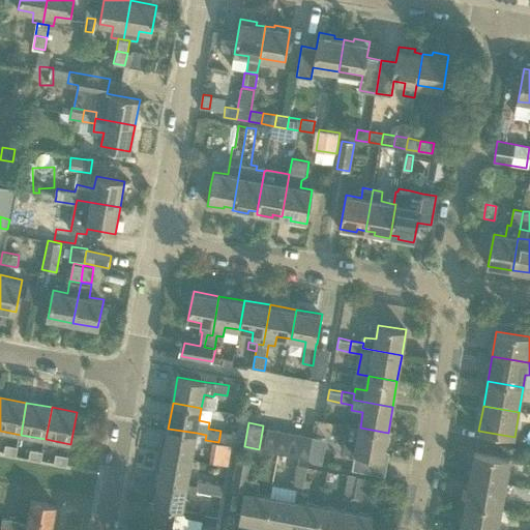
[(275,452),(280,430),(268,428),(264,449),(275,452)]
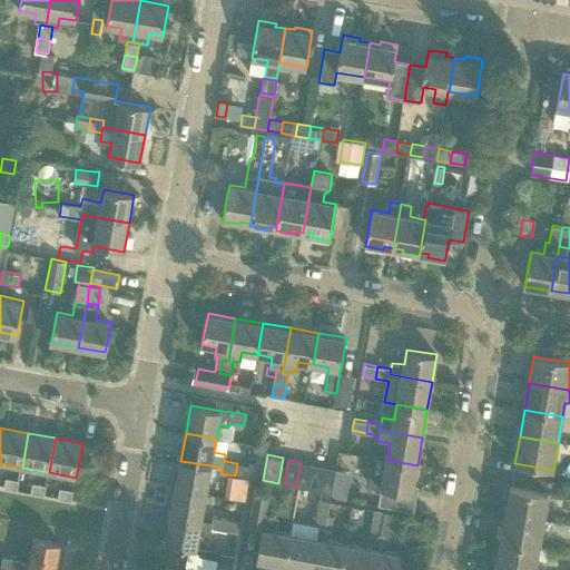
[(373,473),(370,485),(381,488),(412,493),(418,465),(387,460),(384,474),(373,473)]
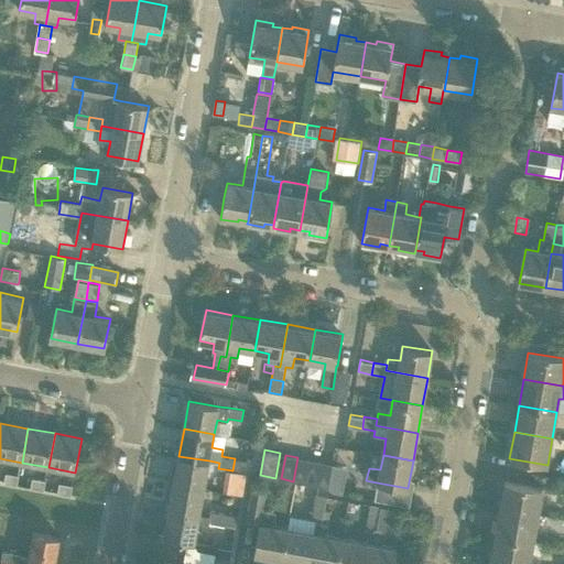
[(204,488),(209,461),(179,456),(174,483),(204,488)]
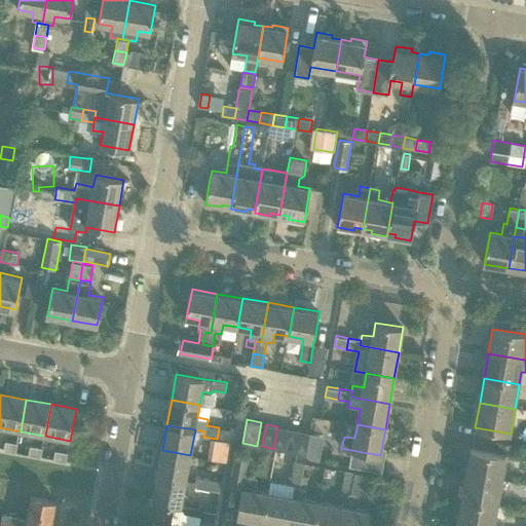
[(284,451),(288,428),(277,426),(273,449),(284,451)]
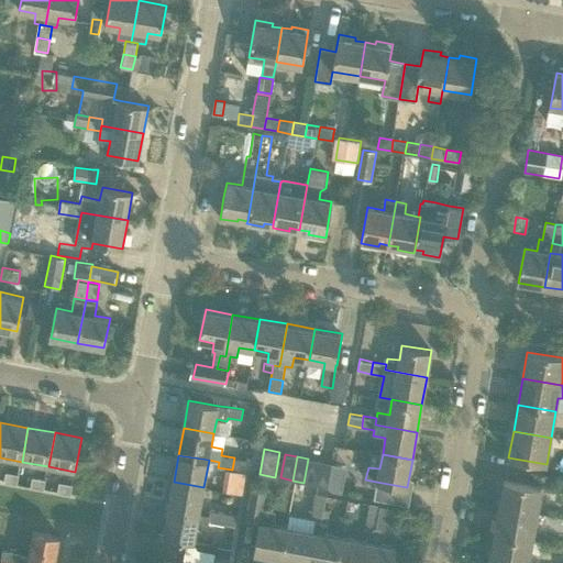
[(247,461),(246,460),(234,457),(232,470),(245,472),(247,461)]
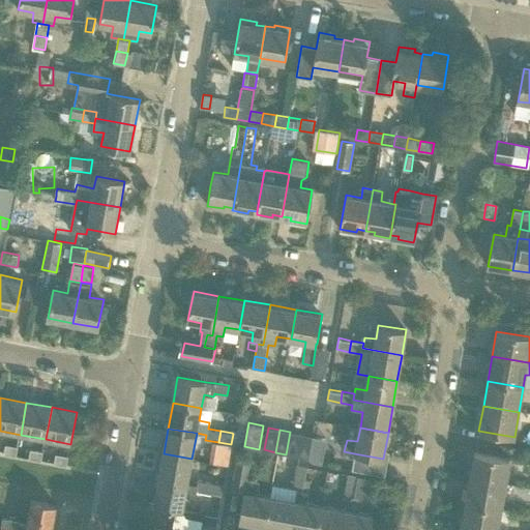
[(297,457),(301,434),(290,432),(286,454),(297,457)]
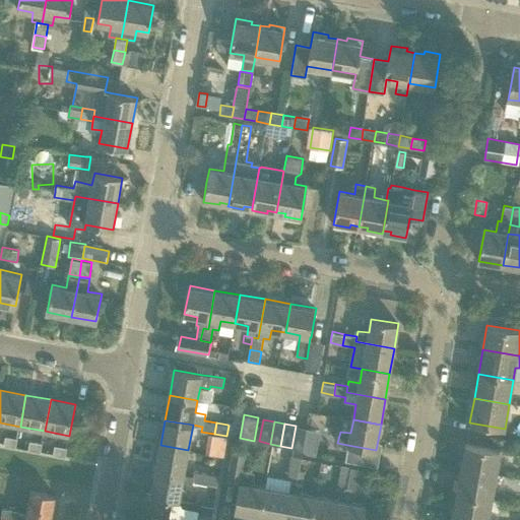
[(291,448),(303,450),(307,428),(296,426),(291,448)]
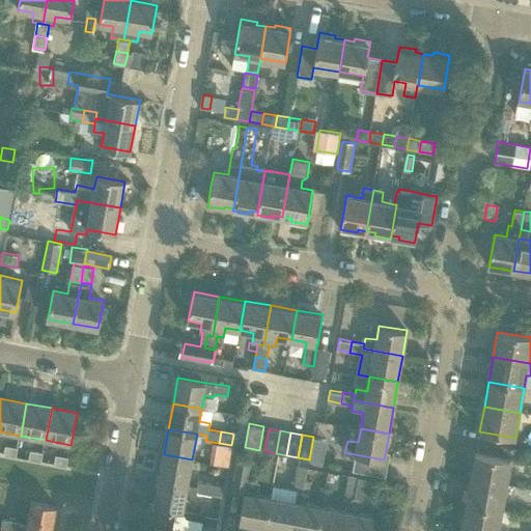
[(19,448),(5,445),(4,454),(17,456),(19,448)]
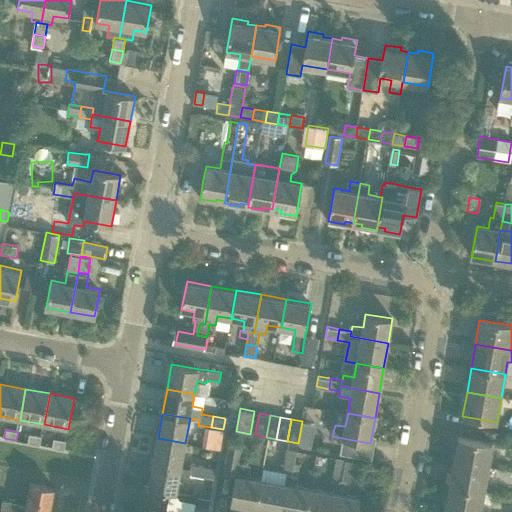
[(40,445),(40,444),(42,436),(30,433),(28,442),(40,445)]
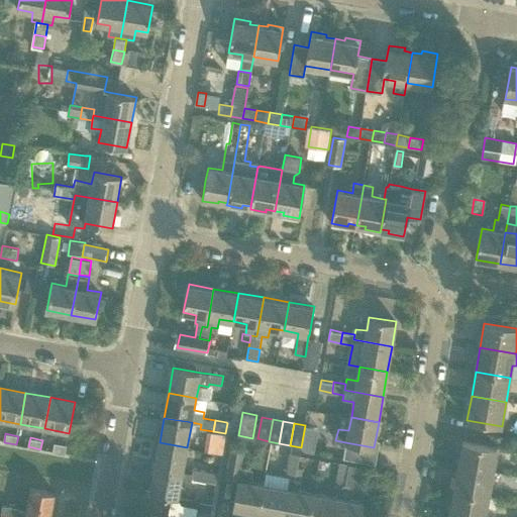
[(53,451),(65,453),(67,444),(55,442),(53,451)]
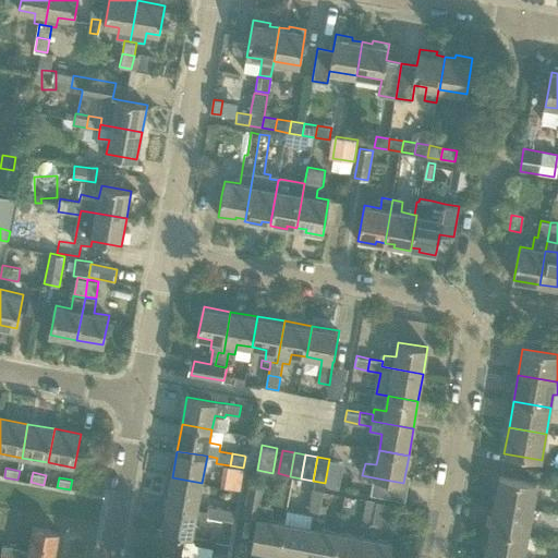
[(197,510),(197,509),(202,483),(172,477),(167,505),(197,510)]
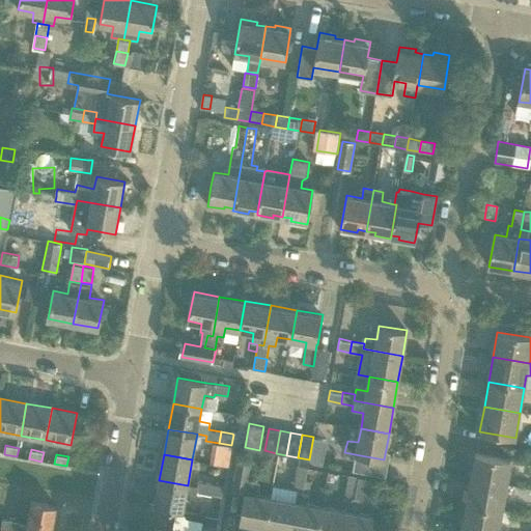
[(507,485),(511,460),(475,454),(471,479),(507,485)]
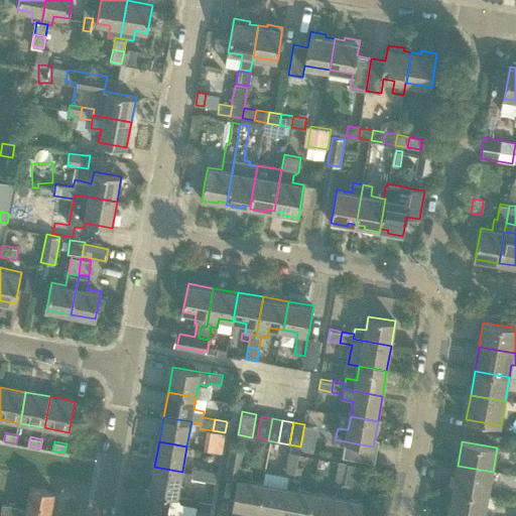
[(226,478),(237,480),(233,507),(258,512),(263,484),(251,482),(253,470),(240,468),(243,452),(231,449),(226,478)]
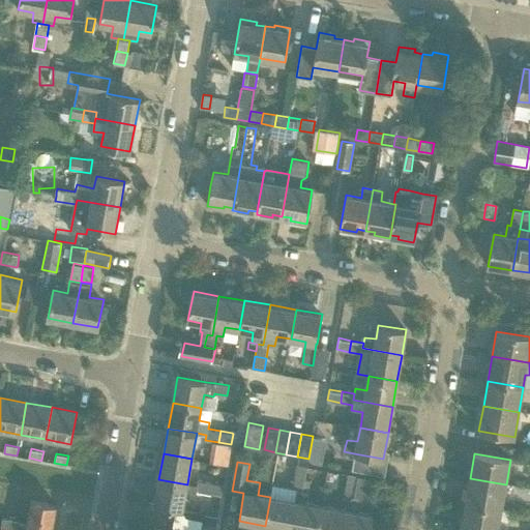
[(305,478),(308,466),(297,464),(295,476),(305,478)]
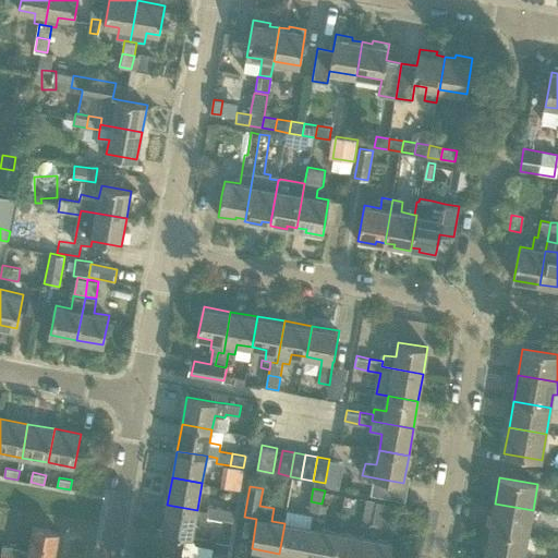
[(376,514),(378,501),(366,499),(364,512),(376,514)]
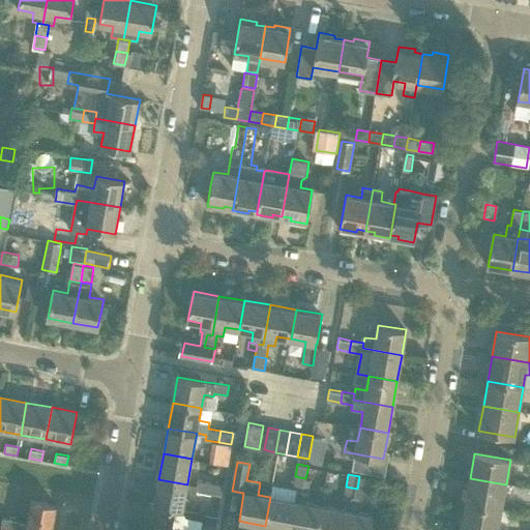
[(303,492),(305,478),(295,476),(292,490),(297,491),(303,492)]
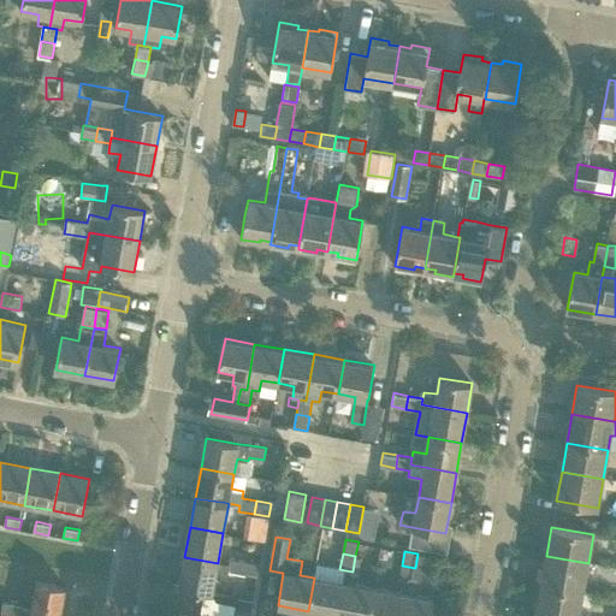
[(582,592),(588,563),(546,556),(540,585),(582,592)]
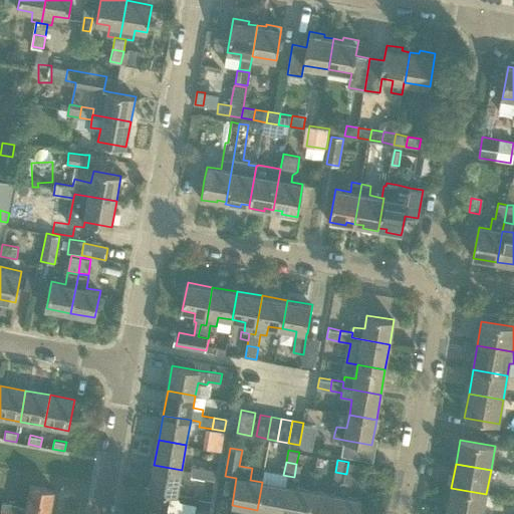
[(191,470),(182,469),(182,470),(154,465),(150,490),(171,494),(177,495),(180,480),(190,482),(191,476),(190,476),(191,470)]
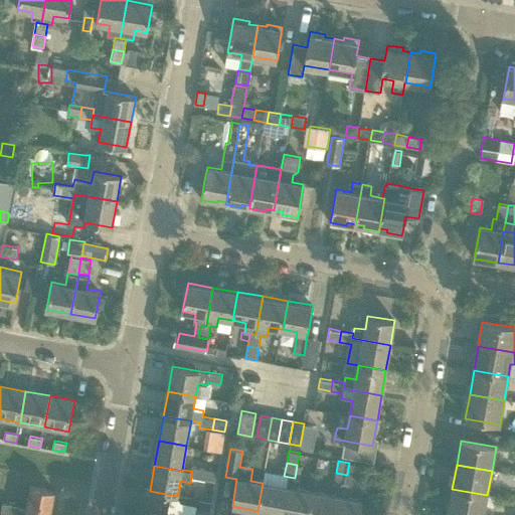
[(203,479),(205,469),(192,467),(191,471),(190,477),(191,477),(203,479)]
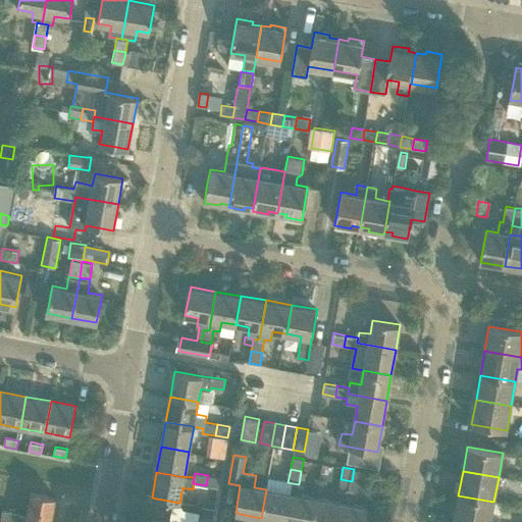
[(220,477),(208,475),(206,485),(219,488),(220,477)]
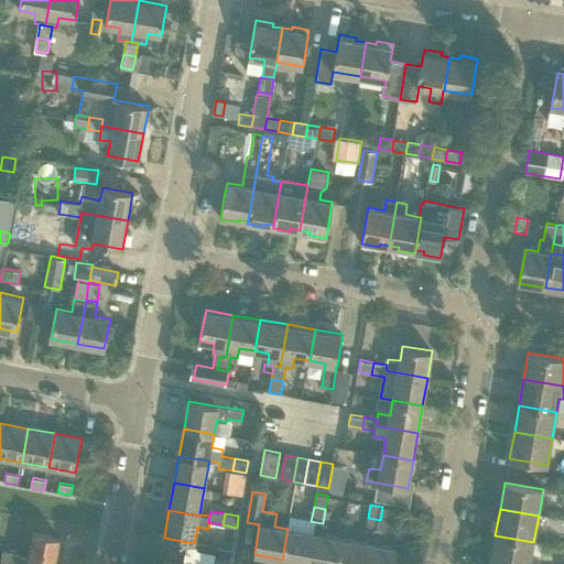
[(378,533),(379,527),(380,520),(368,518),(366,531),(371,532),(378,533)]
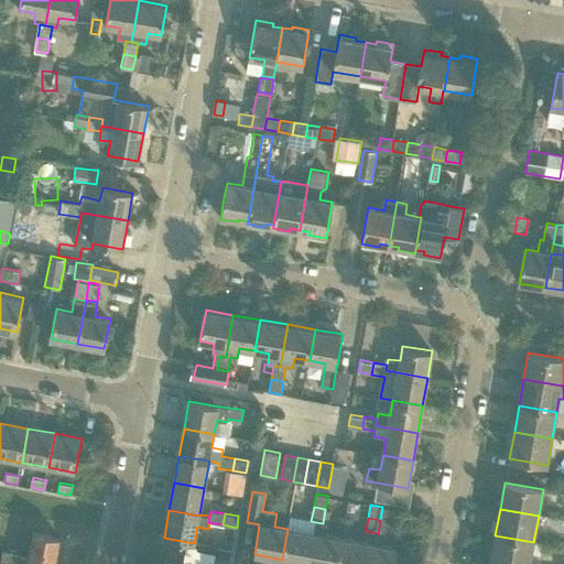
[(314,534),(308,563),(337,563),(342,539),(327,535),(329,525),(323,523),(316,522),(314,533),(314,534)]
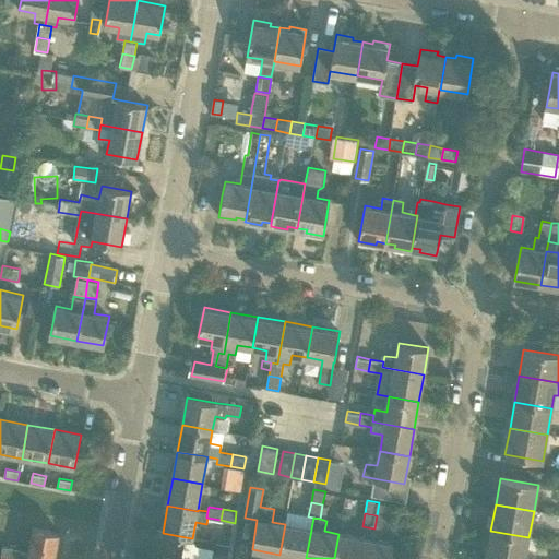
[(390,558),(393,544),(379,540),(382,523),(376,522),(375,528),(368,527),(367,538),(363,558),(390,558)]
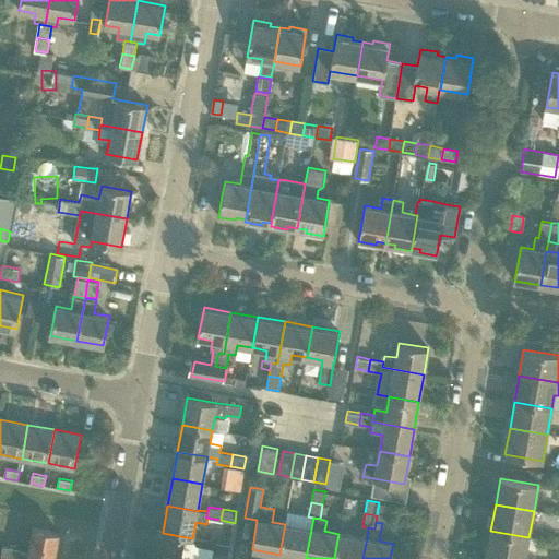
[(306,558),(311,530),(311,528),(285,524),(280,555),(305,558),(306,558)]
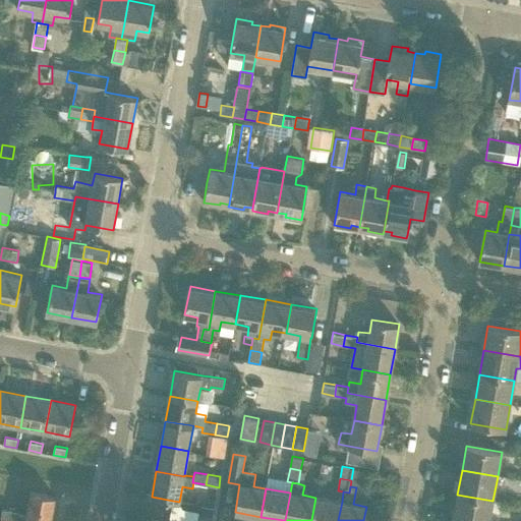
[(16,520),(50,520),(55,497),(31,491),(26,515),(19,513),(19,512),(3,508),(1,518),(16,520)]
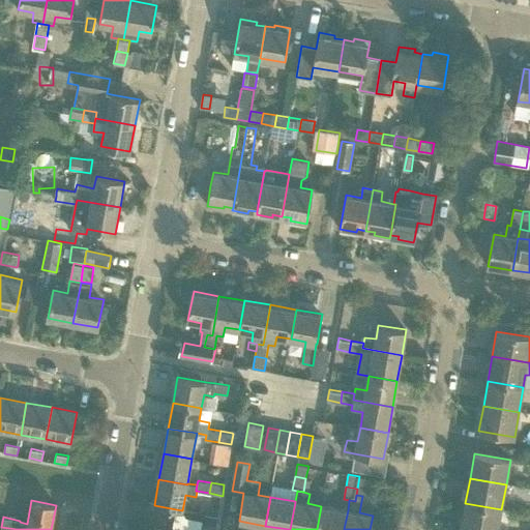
[(473,529),(497,529),(501,509),(465,503),(461,528),(473,529)]
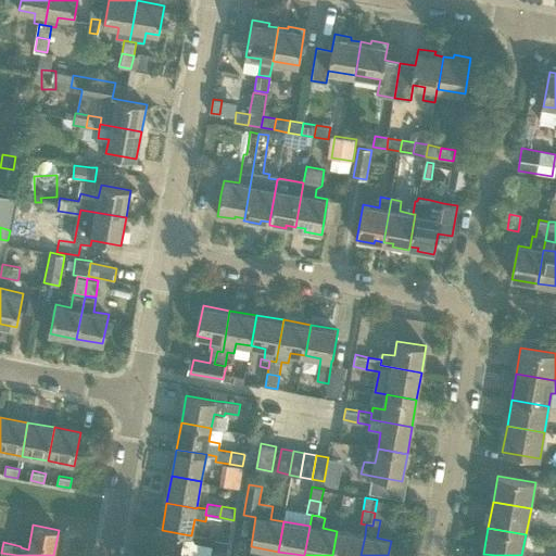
[(361,555),(365,535),(337,531),(332,555),(361,555)]
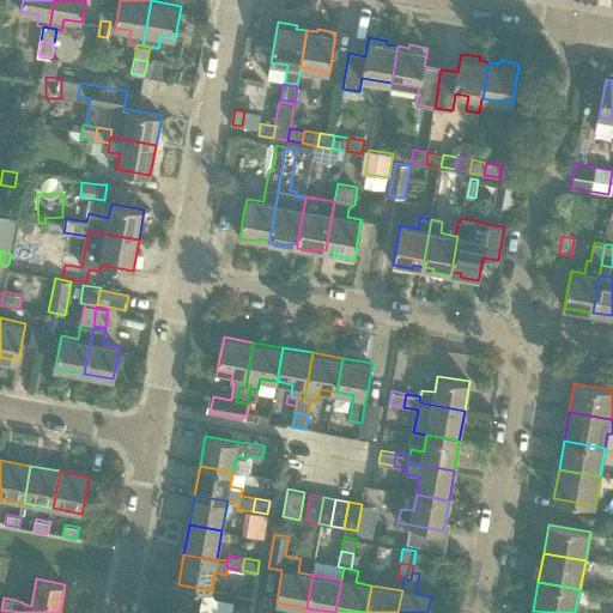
[(204,589),(200,612),(208,612),(231,612),(234,600),(214,596),(211,590),(204,589)]
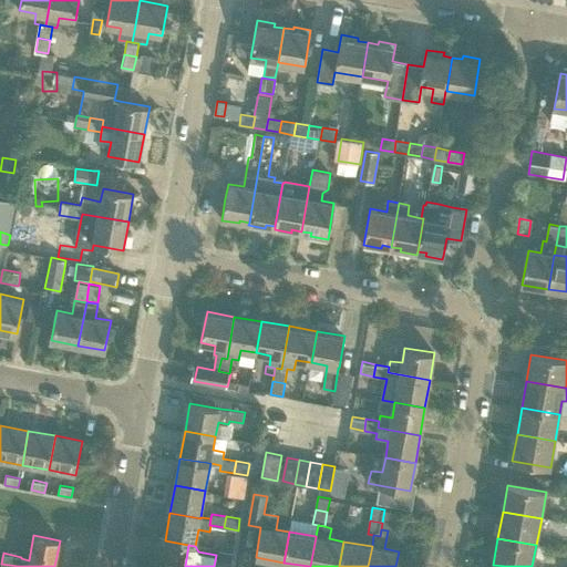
[(234,552),(233,552),(219,549),(217,560),(232,564),(234,552)]
